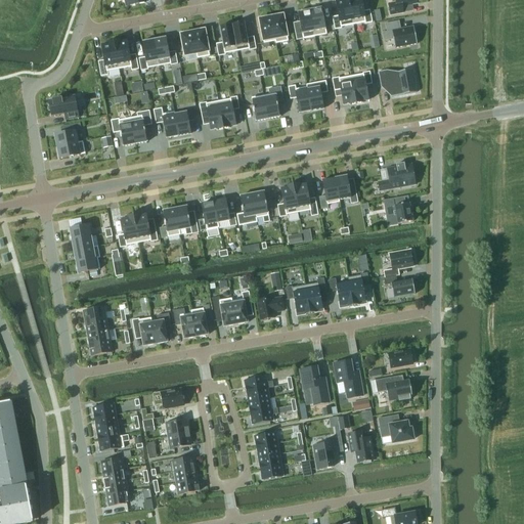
[(342,29),(342,27),(353,25),(348,0),(341,0),(336,1),(339,16),(332,17),(335,30),(342,29)]
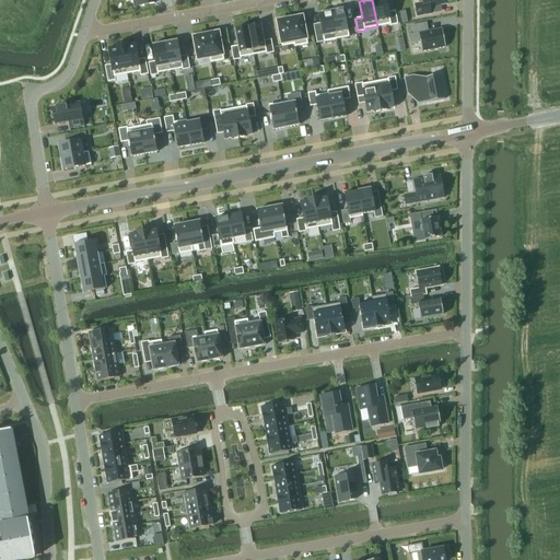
[(372,0),(377,26),(389,24),(391,25),(398,24),(395,11),(388,12),(385,0),(372,0)]
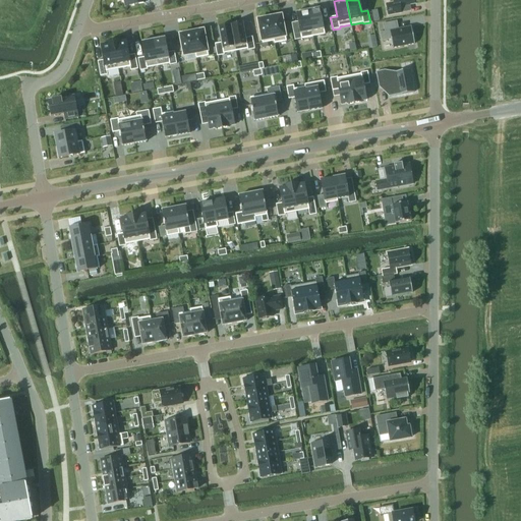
[(413,0),(393,0),(394,2),(386,4),(389,15),(401,13),(400,7),(414,4),(413,0)]
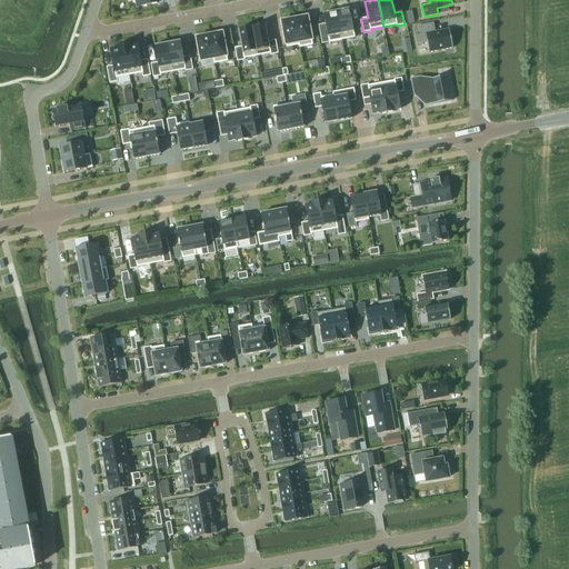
[(355,38),(349,9),(343,10),(337,11),(342,40),(355,38)]
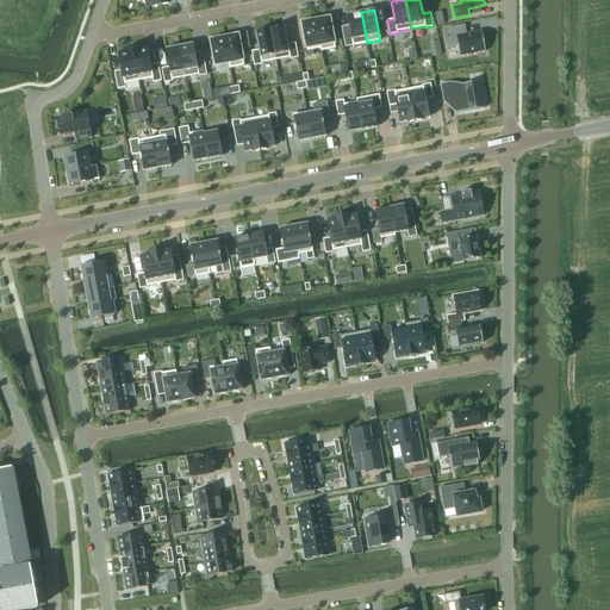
[(442,10),(434,12),(437,24),(446,23),(442,10)]
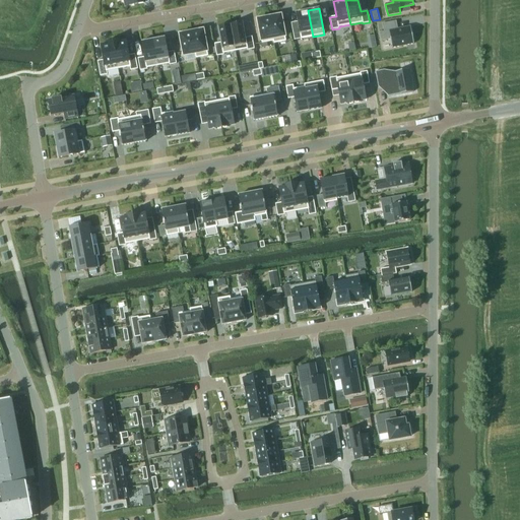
[(301,39),(313,37),(308,10),(301,11),(302,12),(296,13),(301,39)]
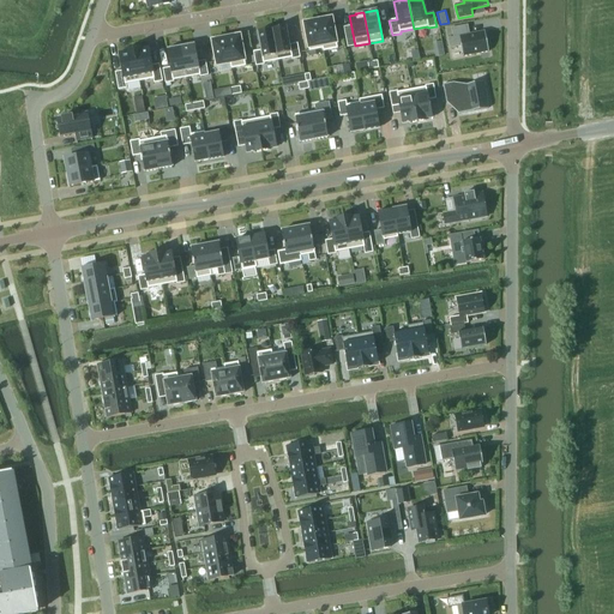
[(323,48),(323,52),(337,48),(331,18),(318,20),(323,48)]
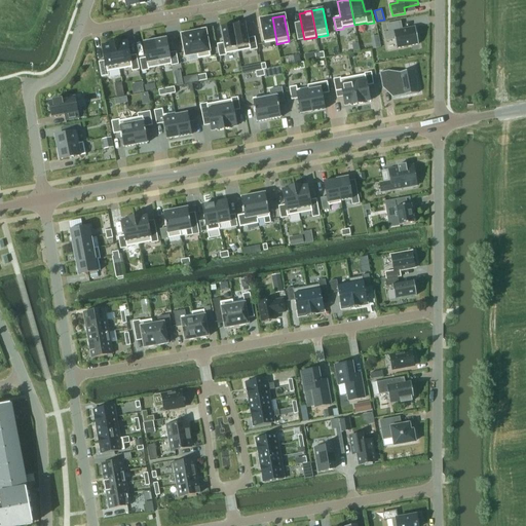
[(270,43),(276,41),(272,17),(260,20),(265,44),(263,44),(264,48),(270,47),(270,43)]
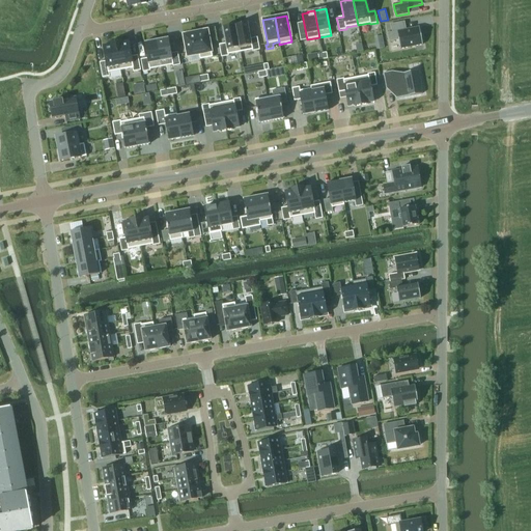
[(404,22),(390,24),(392,32),(388,33),(389,42),(398,40),(400,49),(422,45),(419,27),(406,30),(404,22)]
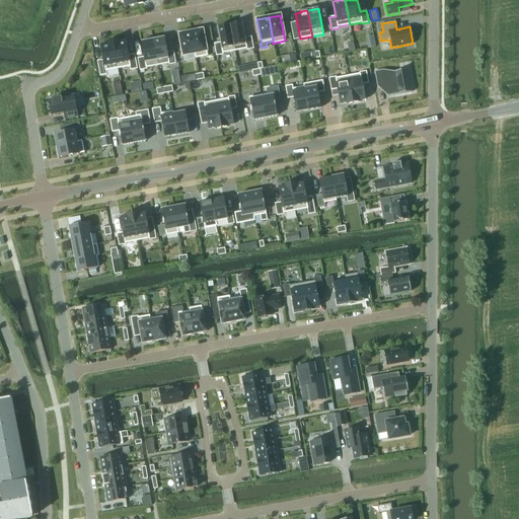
[(235,51),(246,49),(246,50),(253,49),(251,36),(245,38),(242,22),(236,24),(236,23),(230,24),(235,51)]
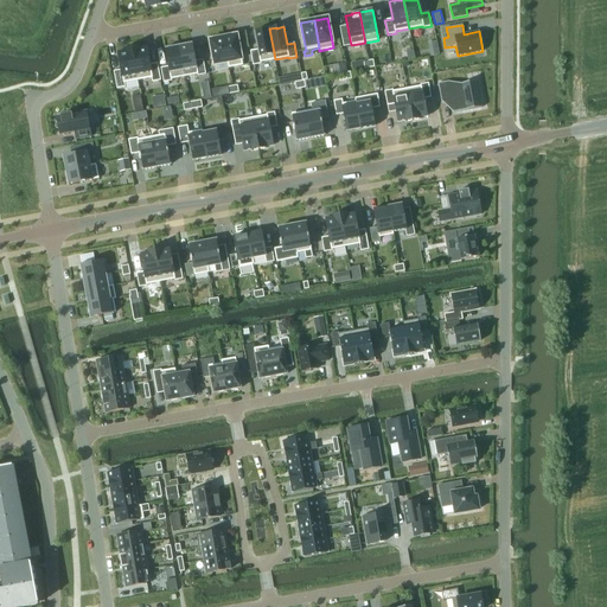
[(261,64),(261,63),(275,59),(269,29),(261,31),(254,32),(257,50),(250,51),(253,65),(261,64)]
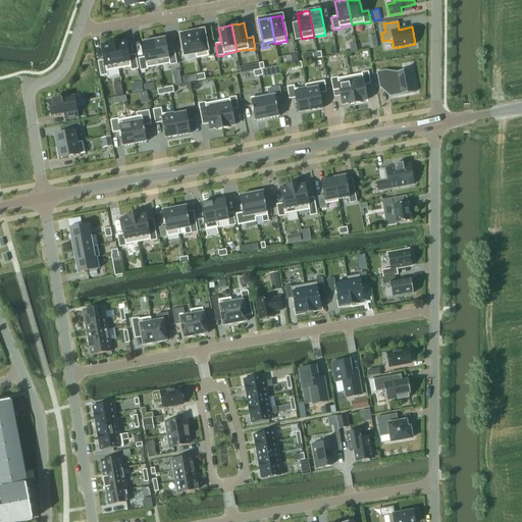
[(196,54),(197,58),(209,56),(204,30),(192,33),(196,54)]
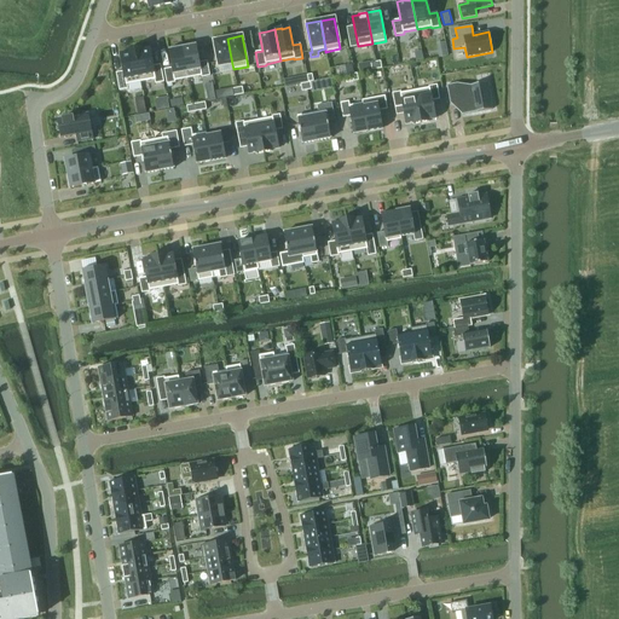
[(227,39),(213,41),(218,67),(232,63),(227,39)]
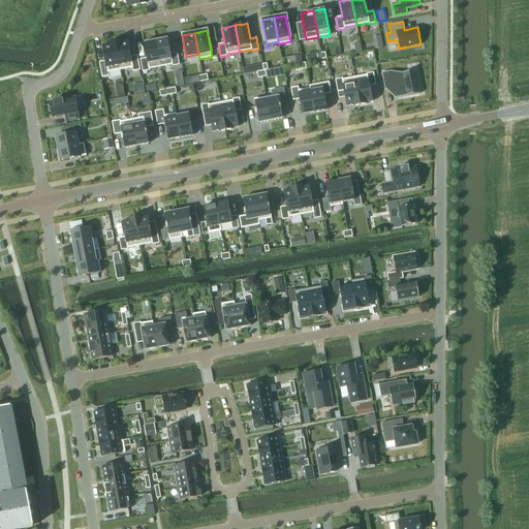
[(375,48),(383,47),(381,34),(373,35),(375,48)]
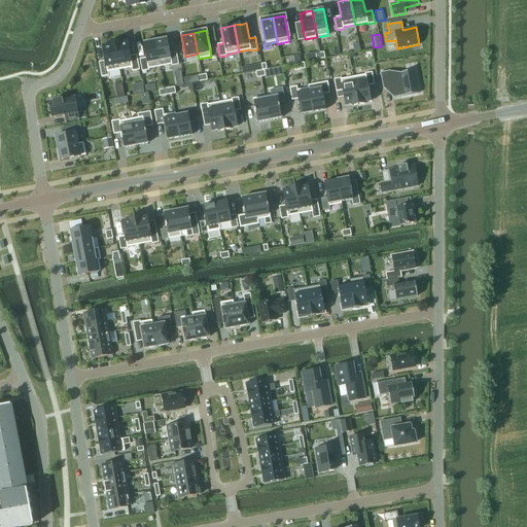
[(155,40),(160,67),(164,66),(171,65),(171,66),(179,65),(176,53),(170,54),(167,38),(162,39),(155,40)]
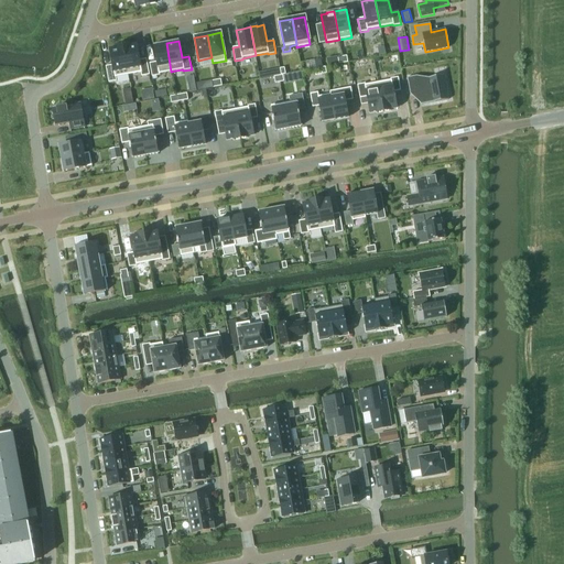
[(171,72),(166,43),(159,44),(153,45),(156,62),(149,63),(152,76),(160,75),(160,74),(171,72)]
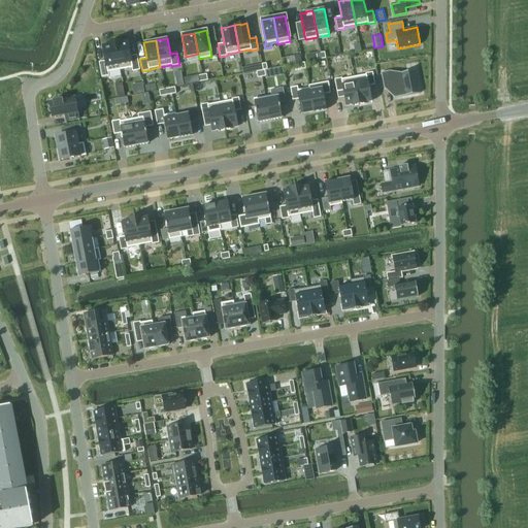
[(114,42),(120,70),(132,68),(132,71),(140,70),(137,55),(131,57),(128,41),(122,42),(121,41),(114,42)]
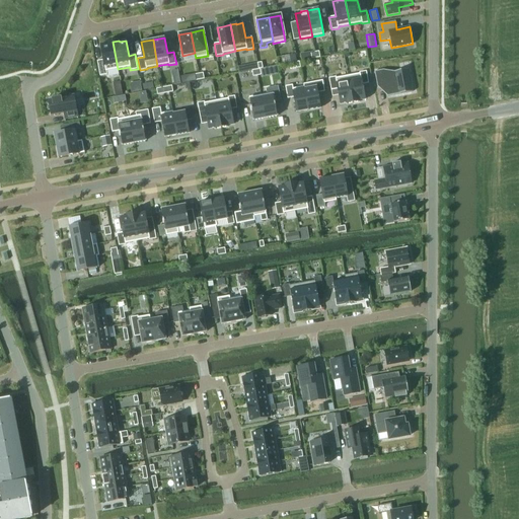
[(107,74),(106,71),(118,69),(113,42),(106,43),(106,44),(100,45),(103,60),(97,61),(99,76),(107,74)]
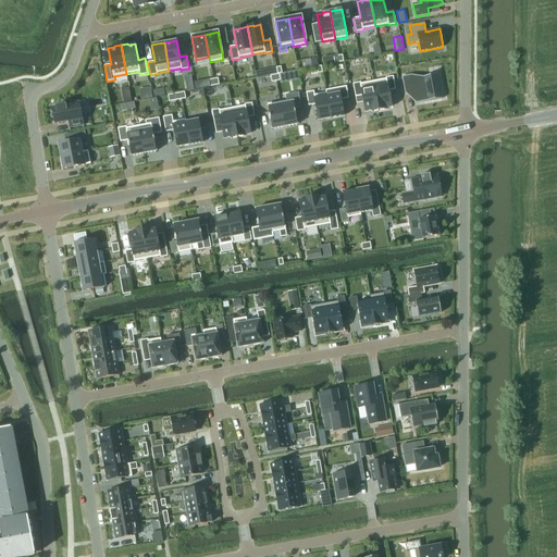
[(413,91),(416,103),(443,98),(441,86),(442,86),(440,74),(411,79),(410,75),(401,76),(405,93),(413,91)]
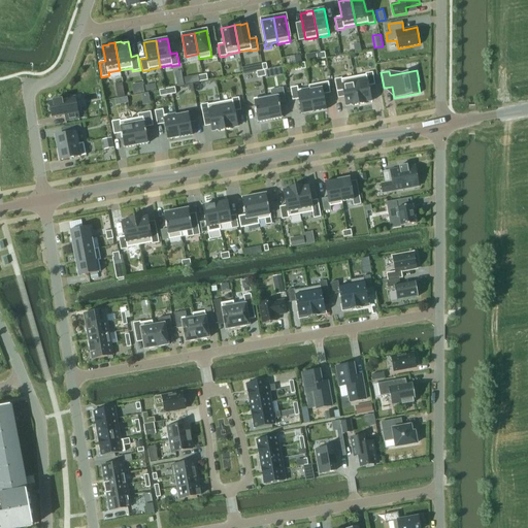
[(375,85),(372,72),(365,73),(365,75),(354,77),(359,105),(365,104),(365,102),(371,101),(368,86),(375,85)]
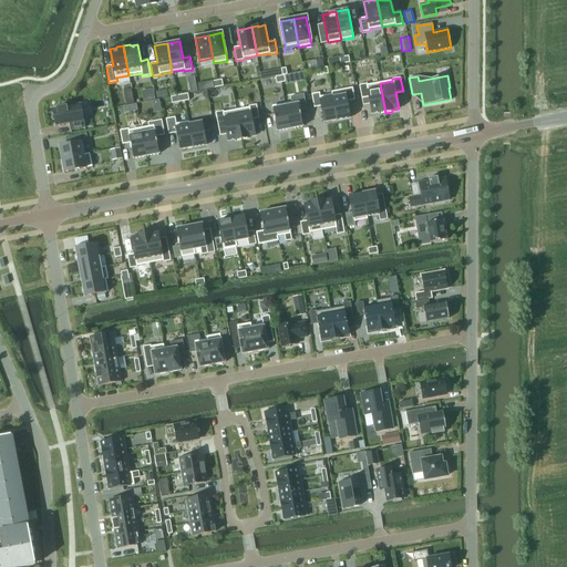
[(385,113),(380,83),(368,85),(367,84),(359,85),(362,99),(369,98),(372,114),(379,113),(379,114),(385,113)]
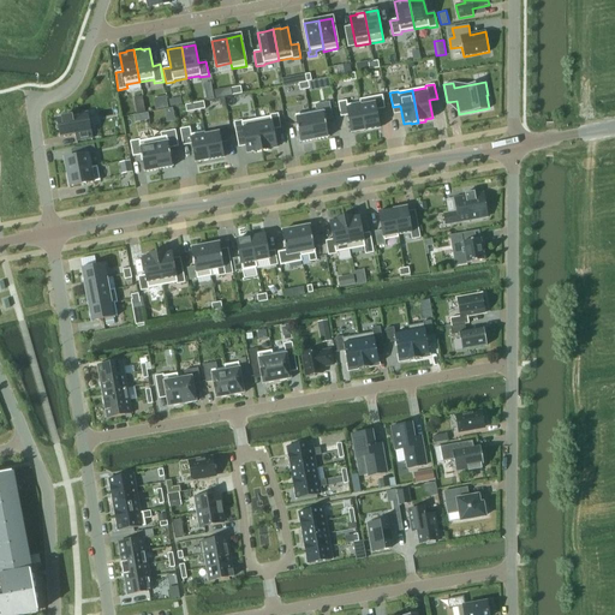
[(154,97),(156,108),(168,107),(167,95),(154,97)]
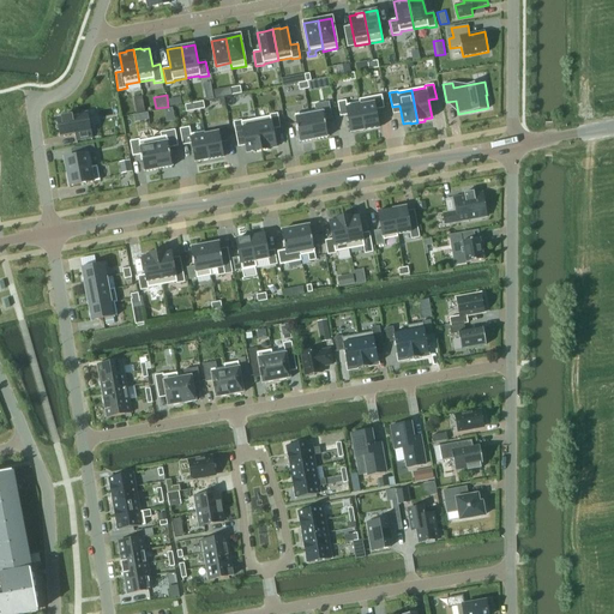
[(360,103),(365,131),(379,128),(375,110),(384,108),(381,95),(359,100),(360,103)]
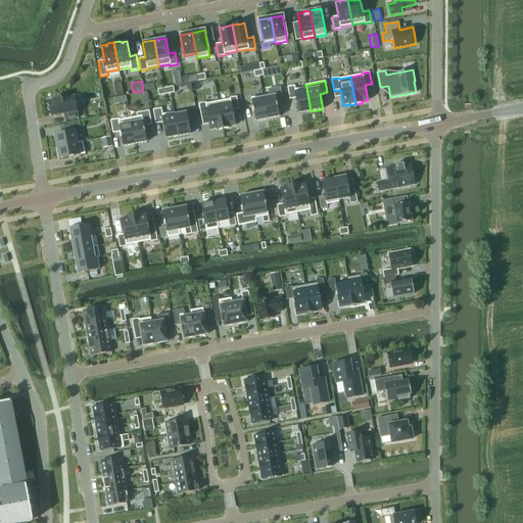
[(306,88),(295,90),(294,86),(287,87),(289,99),(296,98),(299,113),(311,111),(306,88)]
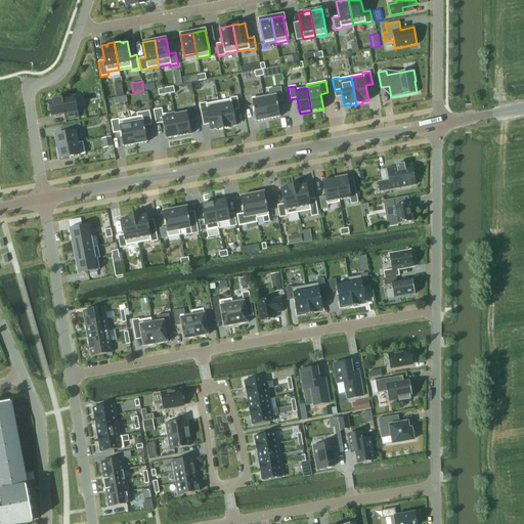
[(279,118),(275,93),(263,95),(268,120),(279,118)]
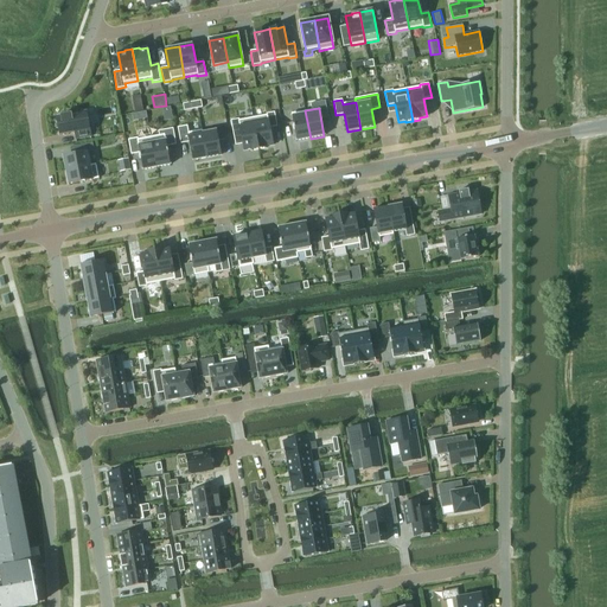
[(311,139),(305,110),(292,114),(296,141),(311,139)]
